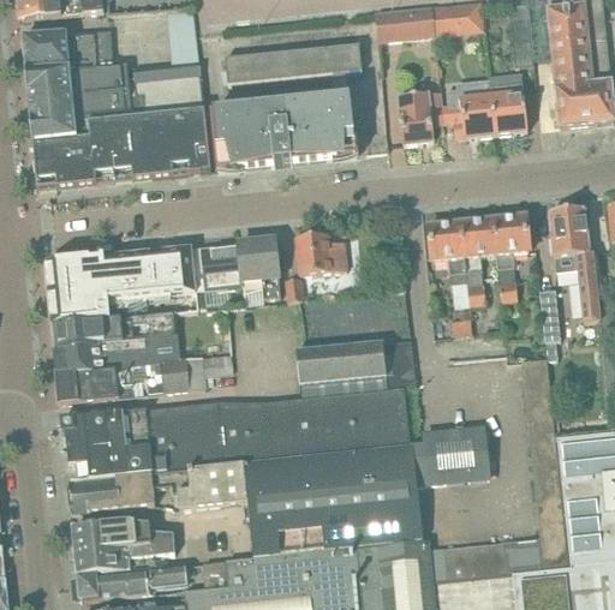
[(105,12),(103,0),(17,0),(19,21),(105,12)]
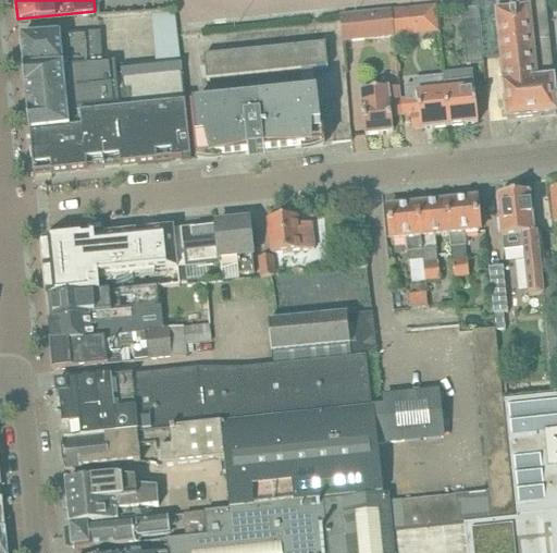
[(477,0),(478,3),(483,54),(502,53),(495,0),(477,0)]
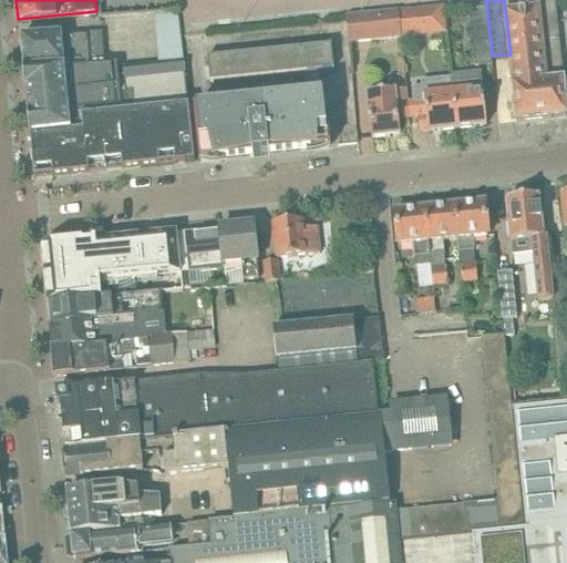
[(515,118),(550,114),(552,114),(549,102),(565,101),(553,0),(504,0),(511,54),(513,82),(512,82),(515,118)]
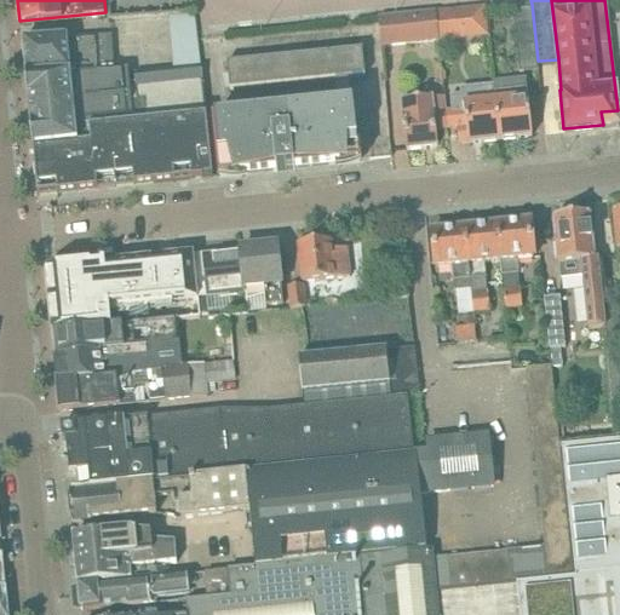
[(483,3),(436,9),(438,32),(461,29),(459,15),(483,12),(483,3)]
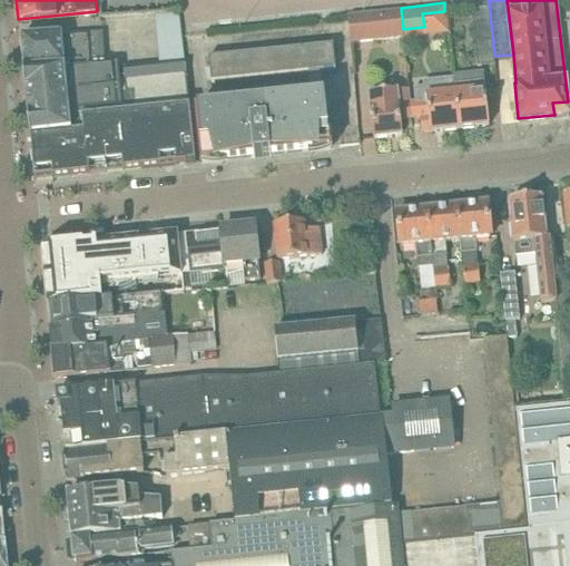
[(489,3),(471,6),(478,64),(495,61),(494,56),(489,3)]
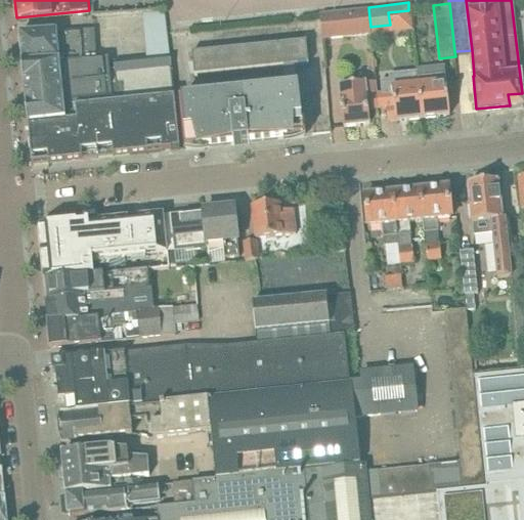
[(370,27),(368,7),(319,12),(321,33),(370,27)]
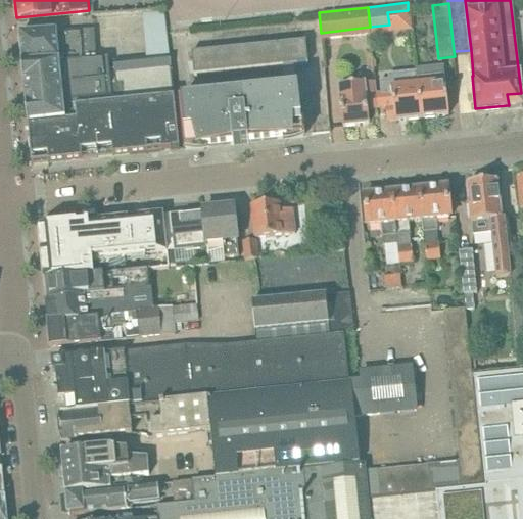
[(169,50),(168,8),(145,8),(146,50),(169,50)]
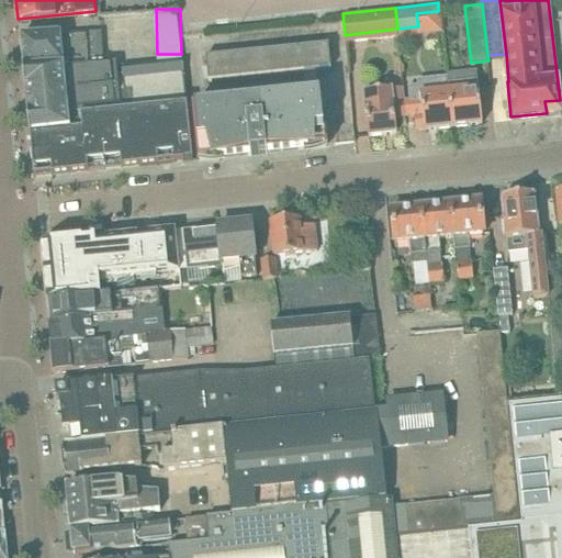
[(29,116),(78,111),(77,107),(121,103),(116,58),(92,59),(90,29),(20,34),(24,66),(23,66),(29,116)]
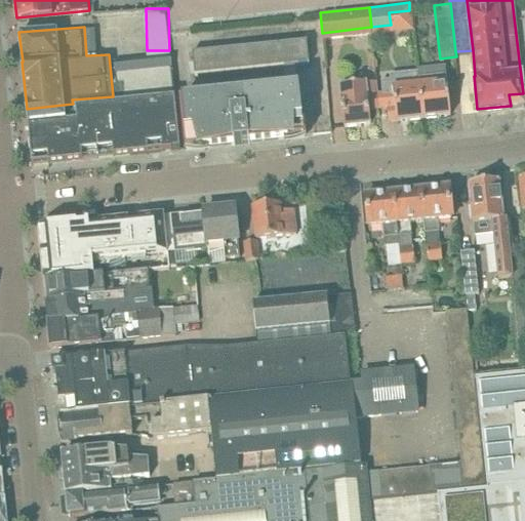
[(307,37),(192,49),(194,73),(309,62),(307,37)]
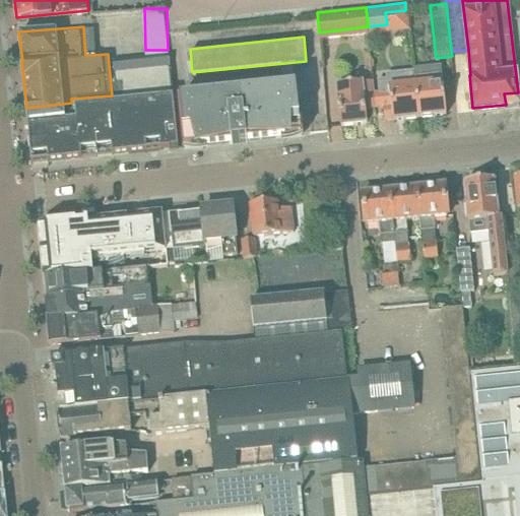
[(169,51),(113,56),(115,79),(121,78),(123,98),(173,92),(169,51)]
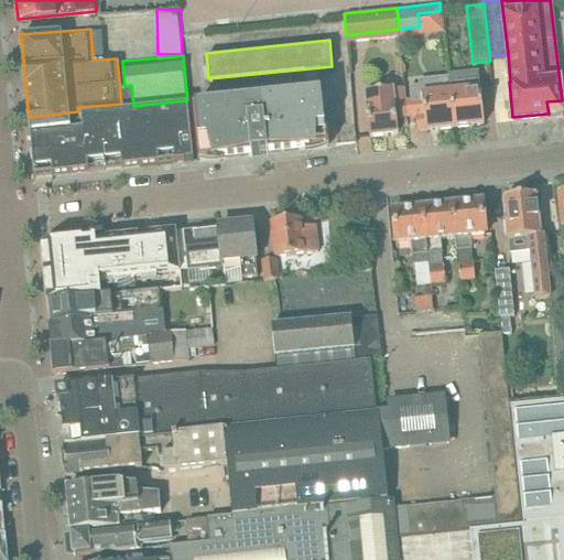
[(448,71),(451,88),(454,124),(484,120),(478,67),(448,71)]
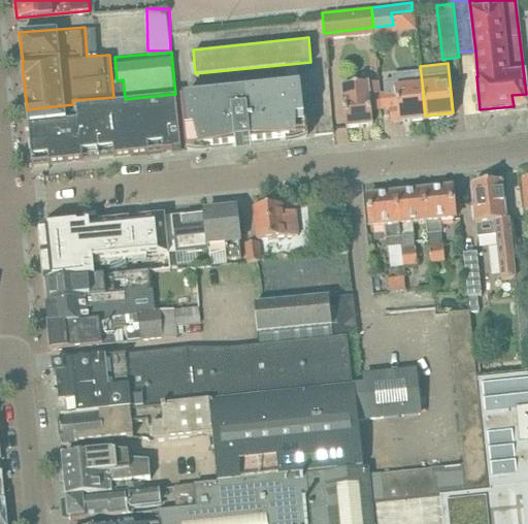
[(382,105),(380,93),(378,79),(341,83),(347,124),(372,121),(371,106),(382,105)]
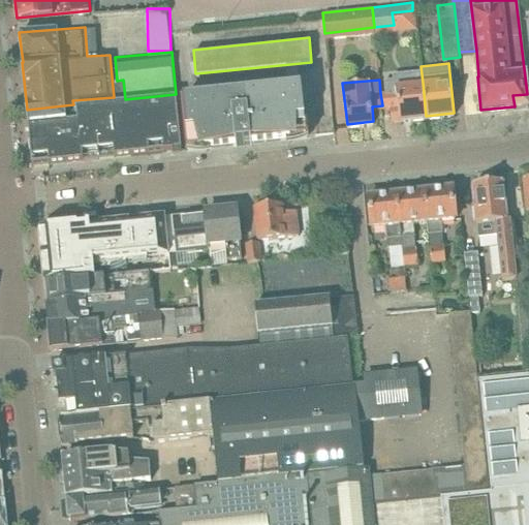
[(426,116),(423,83),(396,85),(397,91),(385,92),(386,105),(390,105),(391,119),(426,116)]
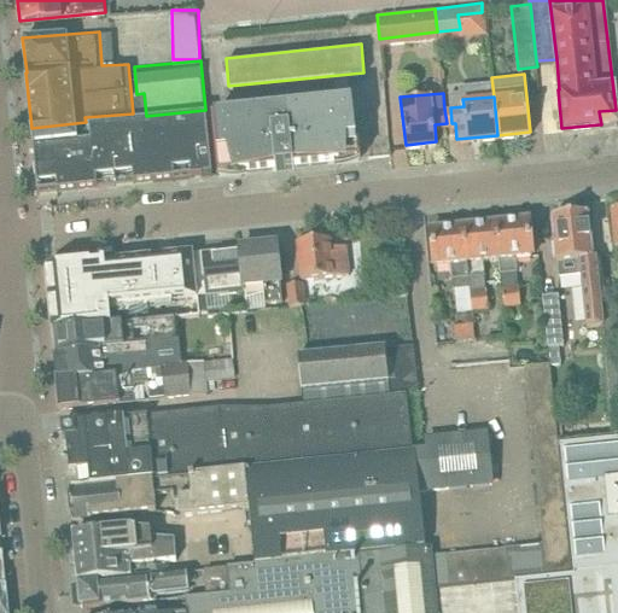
[(213,114),(219,171),(275,165),(275,167),(293,165),(293,164),(359,157),(353,100),(293,106),(292,105),(213,114)]
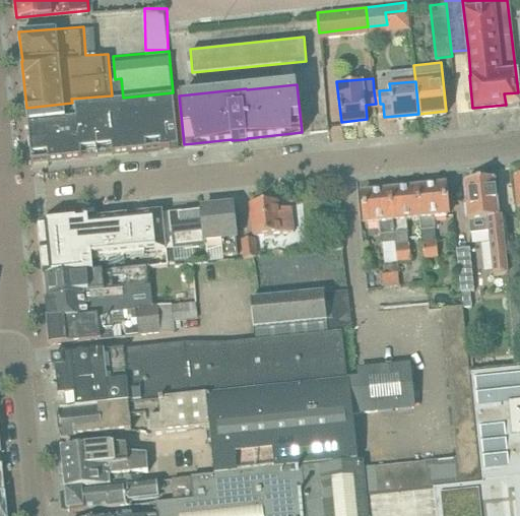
[(73,115),(72,103),(26,108),(31,160),(129,150),(129,146),(176,141),(177,145),(178,144),(173,93),(75,104),(76,114),(73,115)]
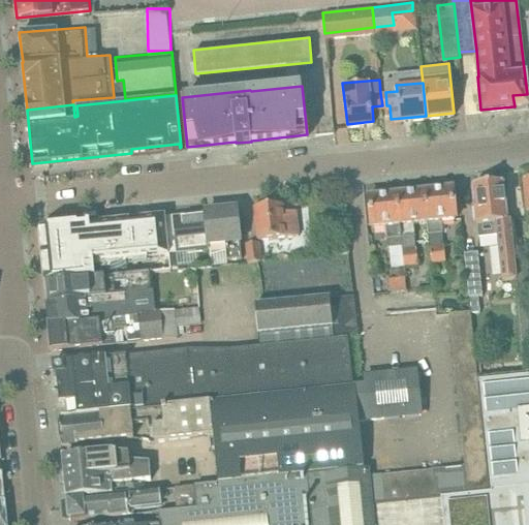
[(316,130),(334,130),(334,97),(315,97),(316,130)]
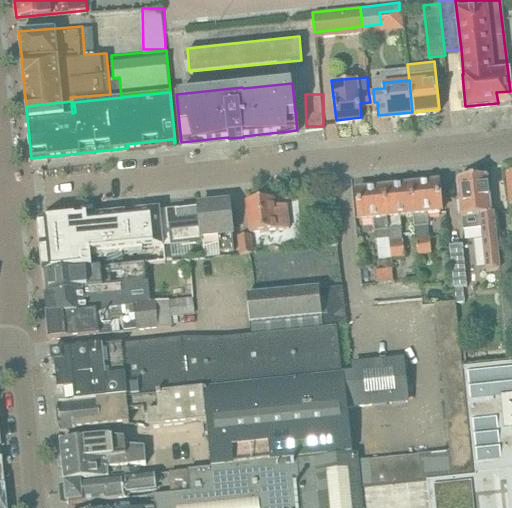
[(486,174),(457,177),(460,199),(456,200),(457,210),(460,210),(462,227),(480,225),(484,266),(501,264),(496,210),(490,211),(486,174)]
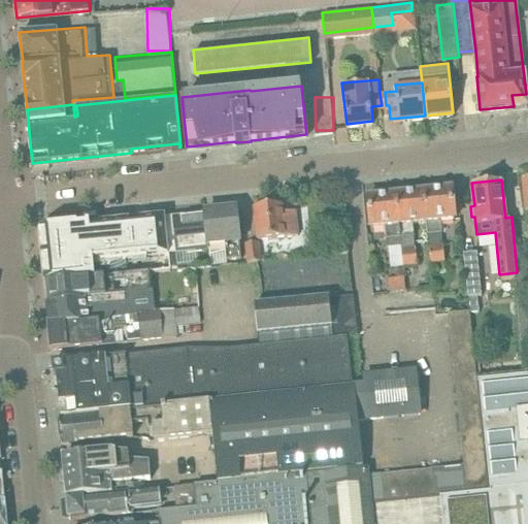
[(422,188),(426,220),(430,261),(443,259),(439,218),(454,217),(451,185),(422,188)]
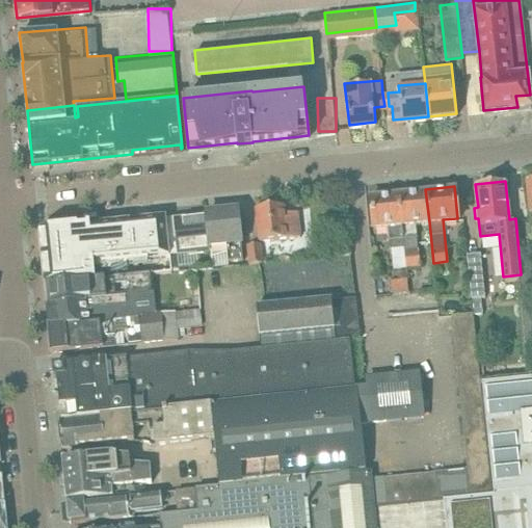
[(429,221),(425,189),(399,192),(406,265),(408,289),(422,288),(420,267),(416,223),(429,221)]
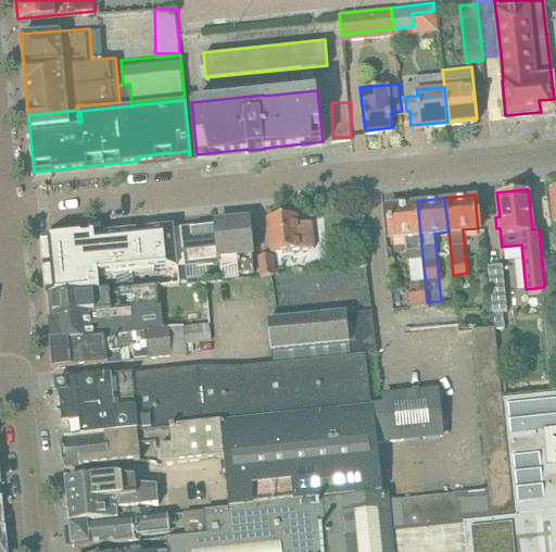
[(425,277),(417,201),(387,203),(390,237),(405,236),(409,278),(425,277)]
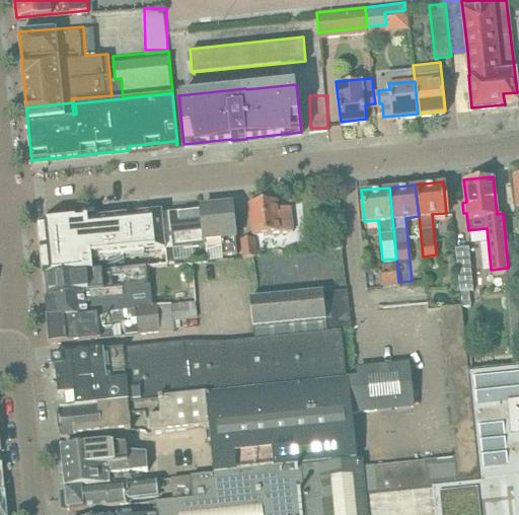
[(249,201),(250,211),(252,232),(292,228),(291,210),(278,211),(276,198),(249,201)]
